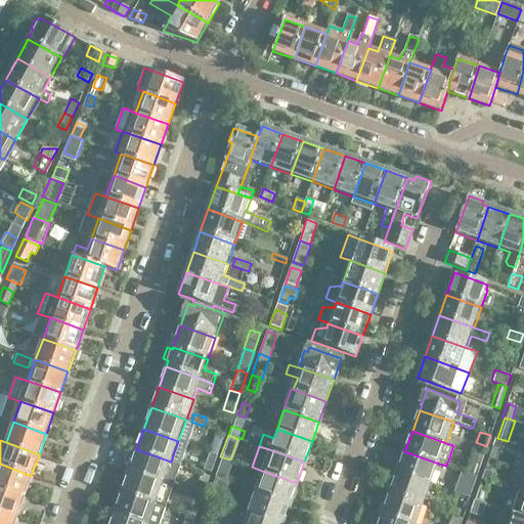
[(136,449),(129,471),(164,482),(171,462),(136,449)]
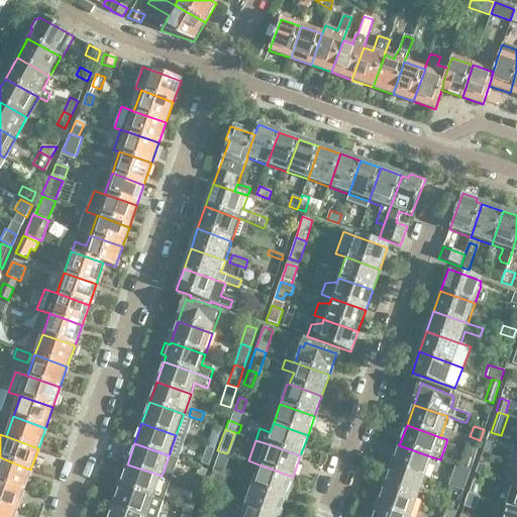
[(399,445),(392,466),(425,478),(430,466),(445,471),(448,462),(440,459),(433,457),(399,445)]
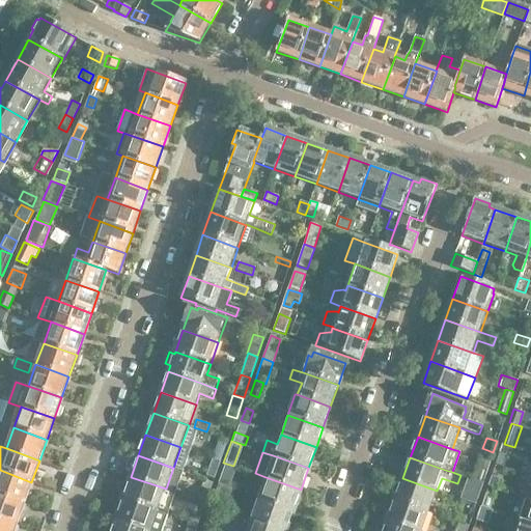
[(218,460),(211,458),(204,474),(213,477),(218,460)]
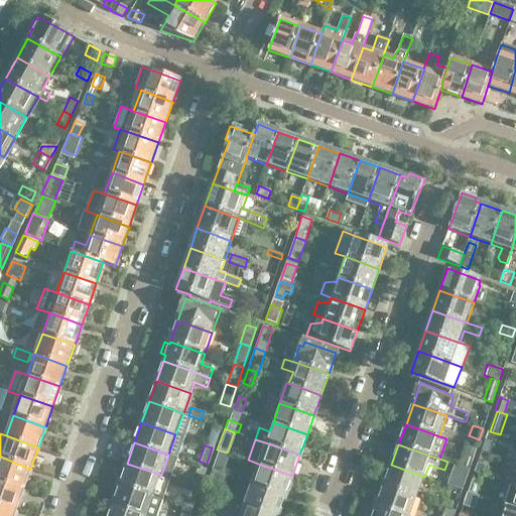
[(470,471),(477,448),(468,445),(461,467),(470,471)]
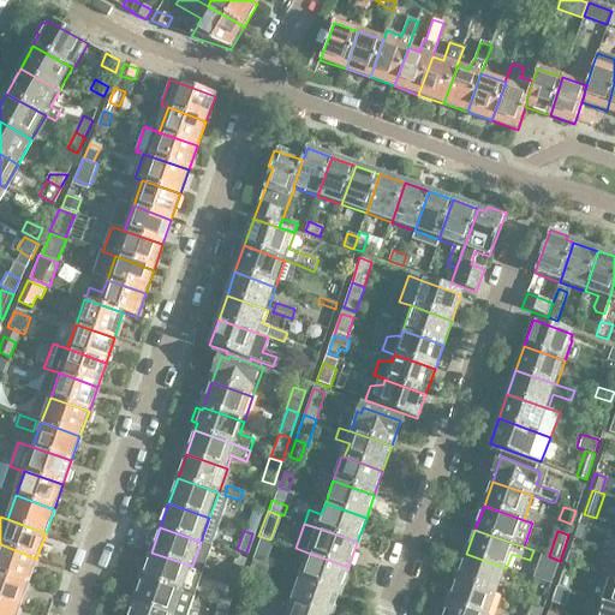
[(260,536),(250,560),(262,563),(270,539),(260,536)]
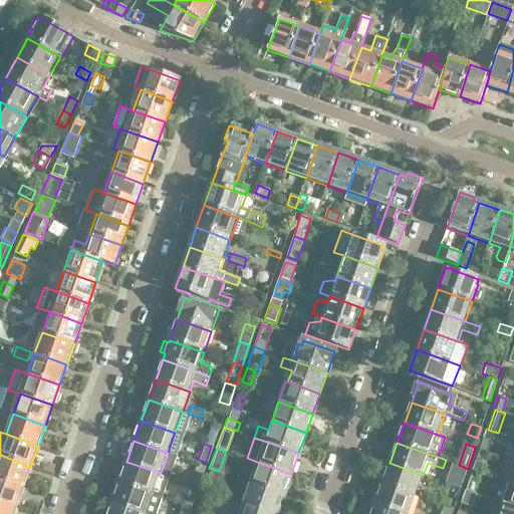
[(0,479),(23,488),(30,467),(0,455),(0,479)]
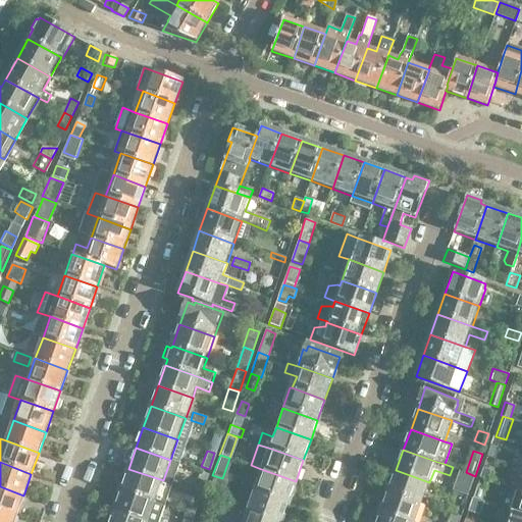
[(521,477),(521,468),(514,465),(511,474),(521,477)]
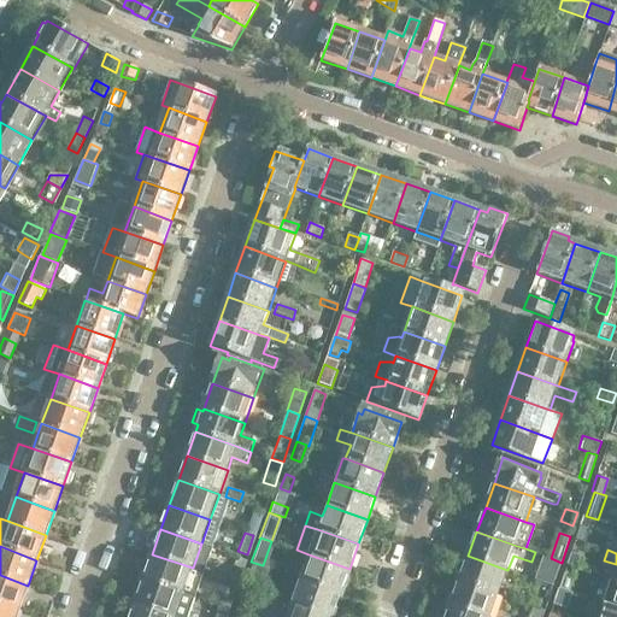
[(573,553),(569,564),(580,568),(585,557),(573,553)]
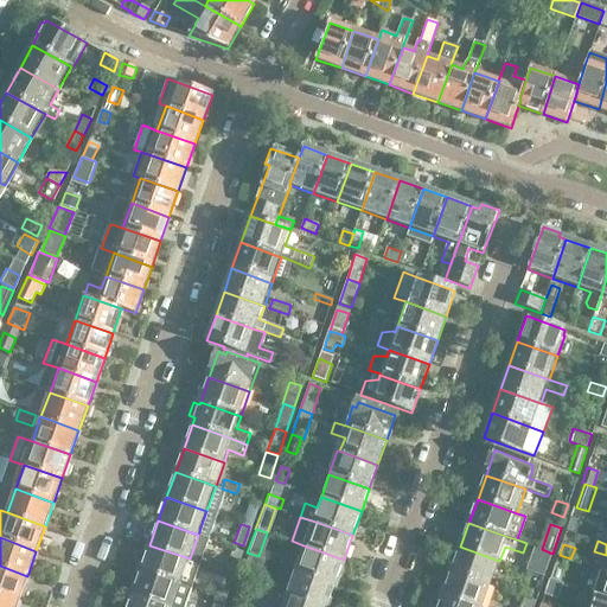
[(149,545),(141,569),(181,583),(190,558),(149,545)]
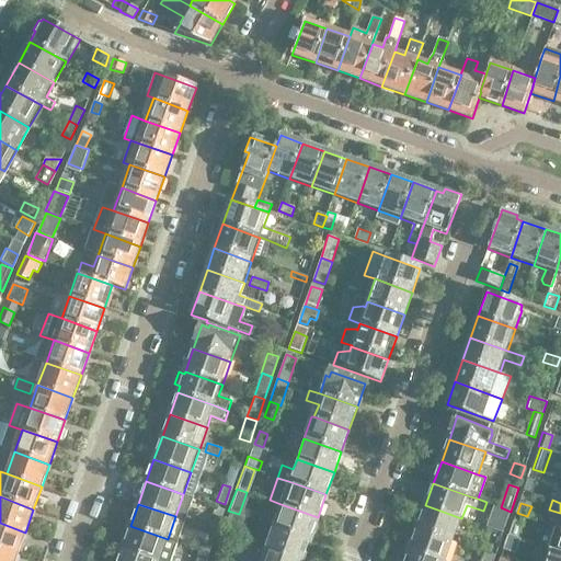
[(281,504),(273,526),(310,540),(318,517),(281,504)]
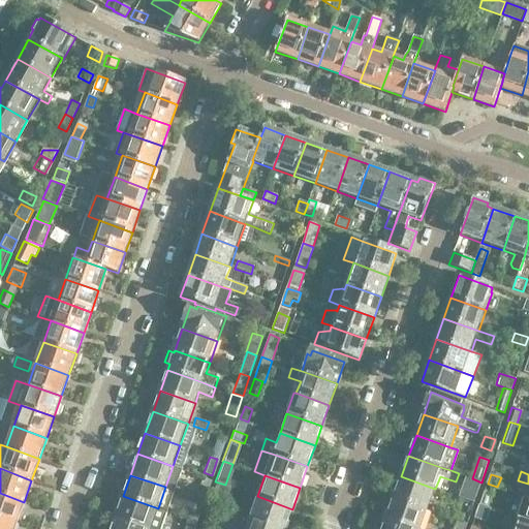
[(207,488),(210,479),(201,476),(198,485),(207,488)]
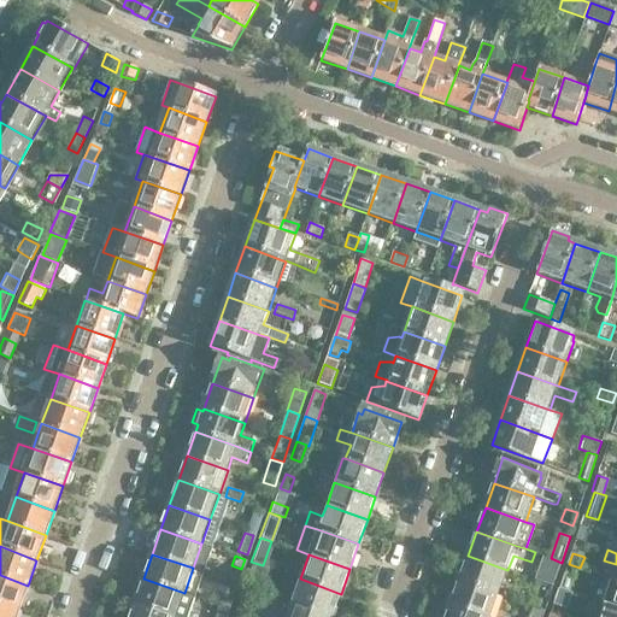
[(468,556),(459,580),(499,594),(507,570),(468,556)]
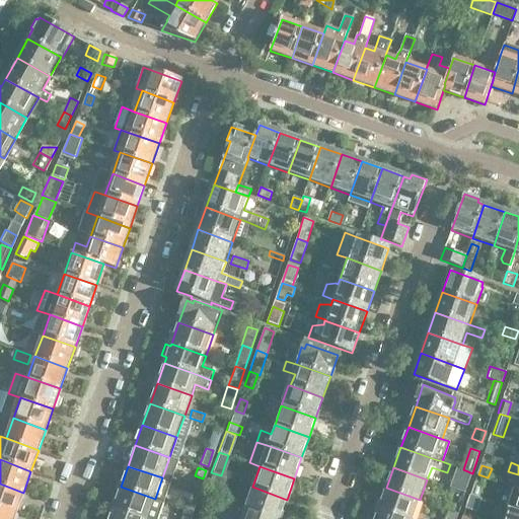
[(465,494),(472,473),(463,469),(461,469),(454,490),(465,494)]
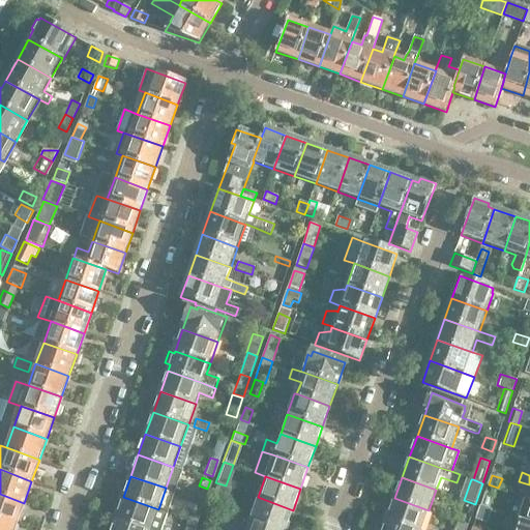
[(229,490),(215,484),(210,497),(224,502),(229,490)]
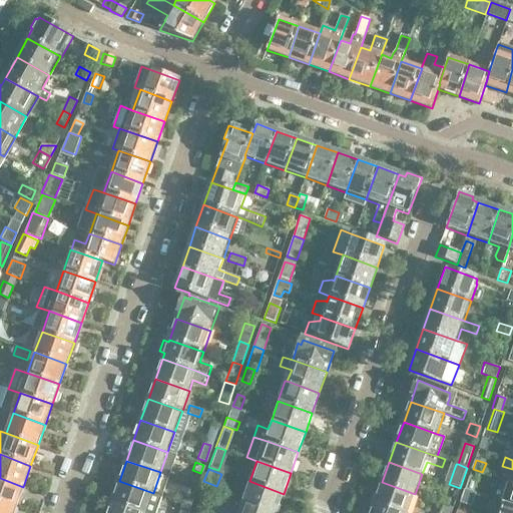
[(478,478),(470,476),(465,489),(473,492),(478,478)]
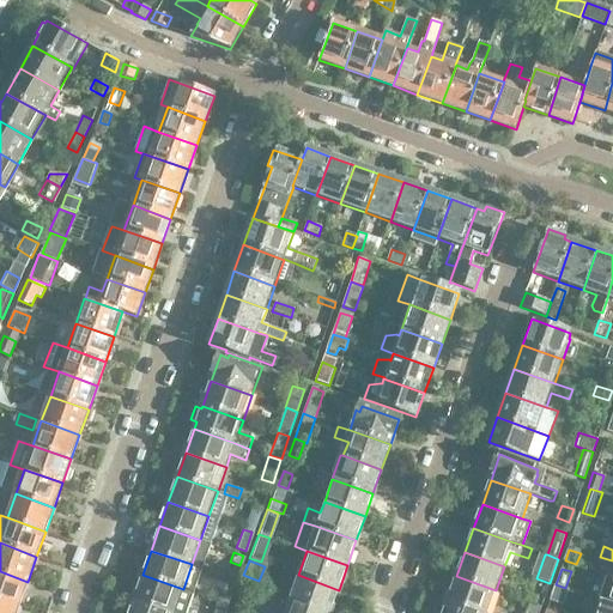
[(0,599),(19,607),(28,582),(0,571),(0,599)]
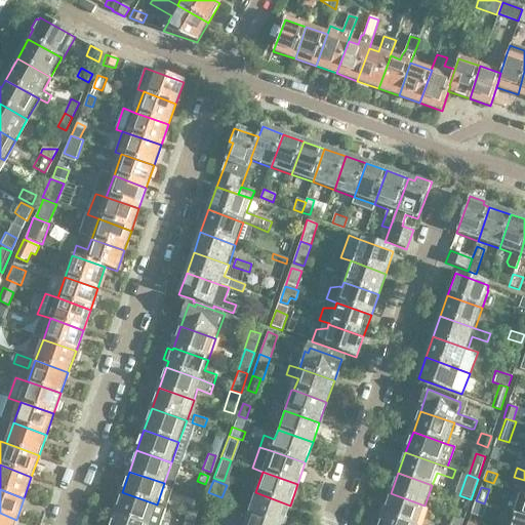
[(115,513),(149,524),(162,524),(168,509),(157,505),(122,492),(115,513)]
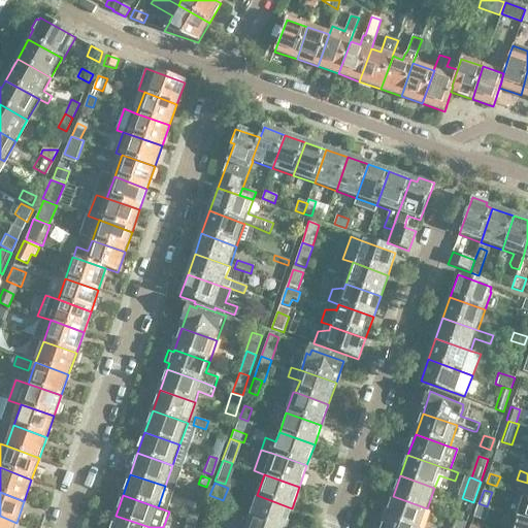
[(257,495),(250,517),(281,527),(284,527),(292,508),(257,495)]
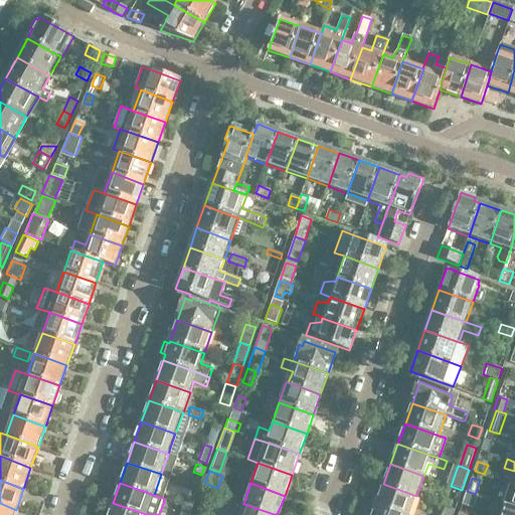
[(383,484),(376,505),(404,514),(409,514),(416,496),(383,484)]
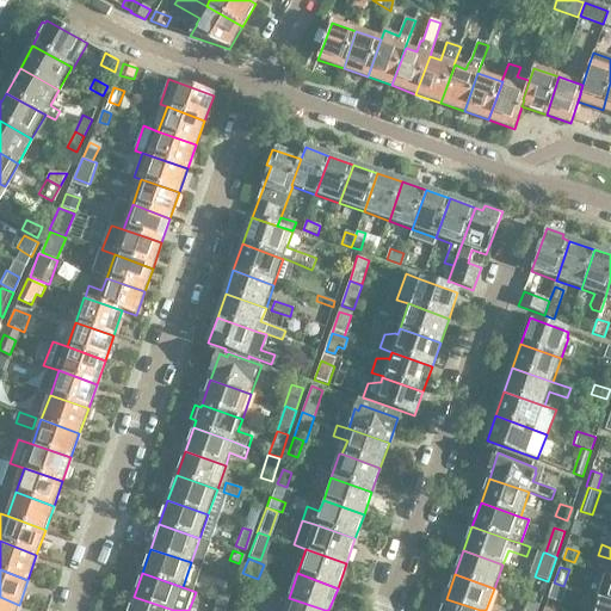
[(557,602),(563,586),(554,582),(548,598),(557,602)]
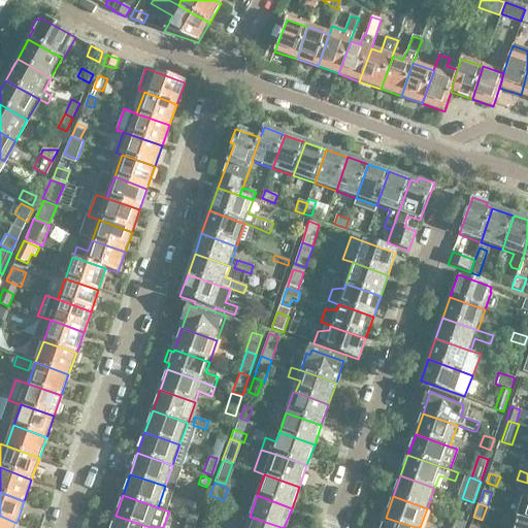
[(190,510),(187,518),(195,521),(198,514),(190,510)]
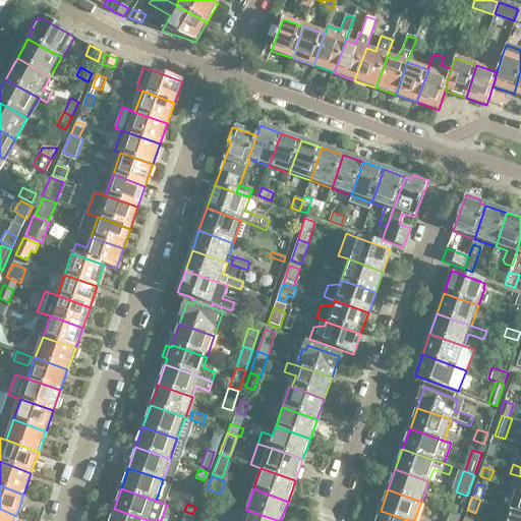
[(199,517),(200,518),(209,520),(214,507),(204,504),(199,517)]
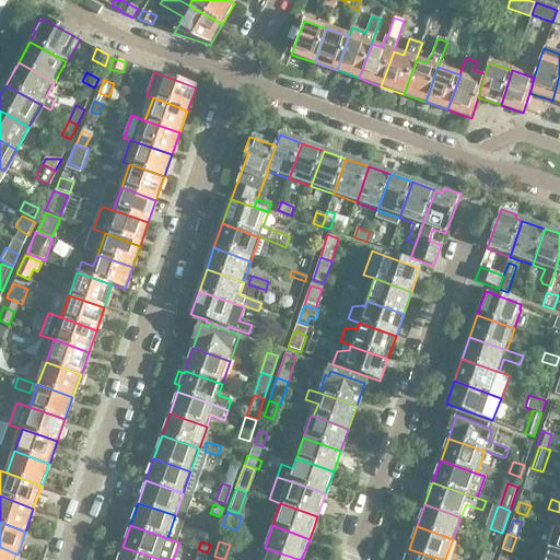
[(0,547),(0,559),(14,559),(18,555),(0,547)]
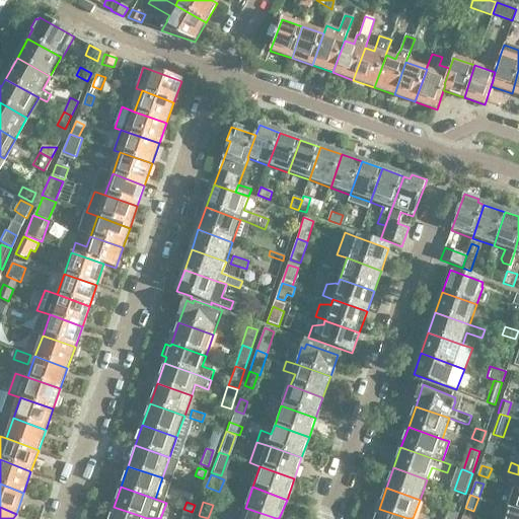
[(147,518),(114,507),(108,518),(147,518)]
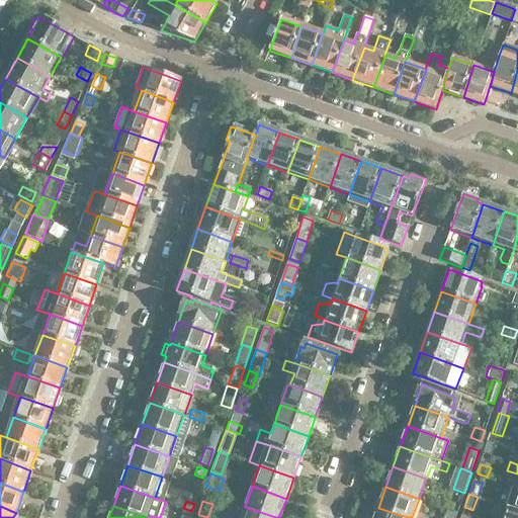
[(275,517),(245,507),(240,517),(275,517)]
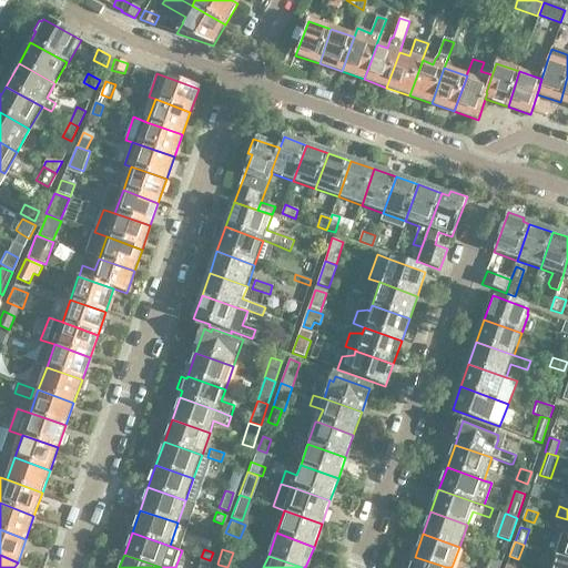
[(556,556),(551,567),(567,567),(567,560),(565,559),(561,558),(556,556)]
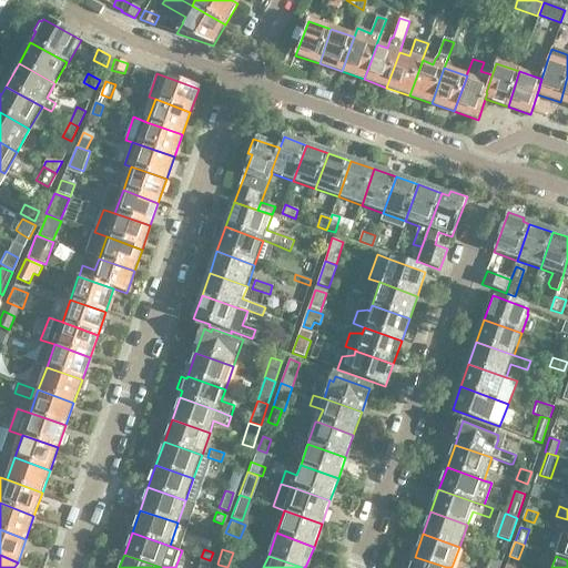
[(208,567),(210,560),(201,557),(200,557),(196,567),(208,567)]
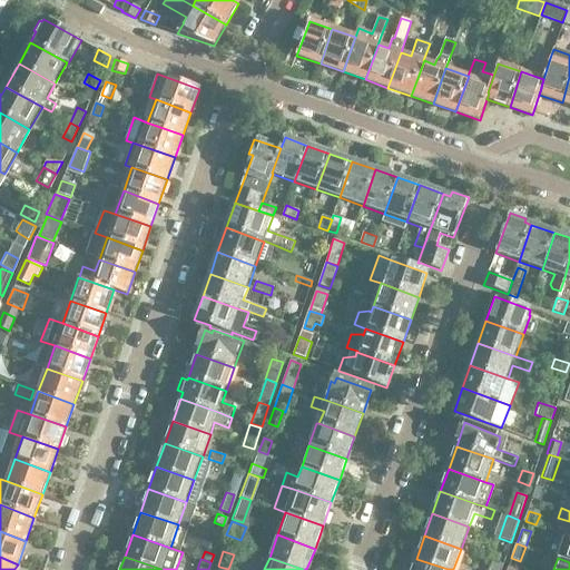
[(448,569),(416,559),(411,569),(448,569)]
